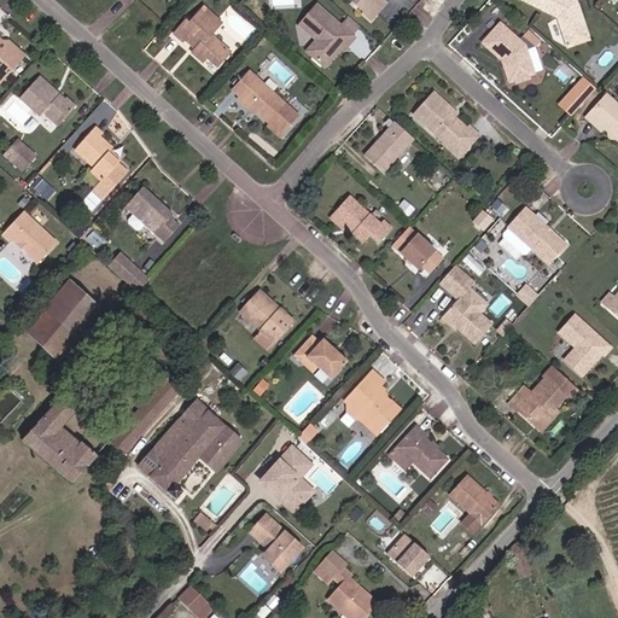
[(350,0),(366,12),(365,16),(372,22),(389,4),(384,0),(350,0)]
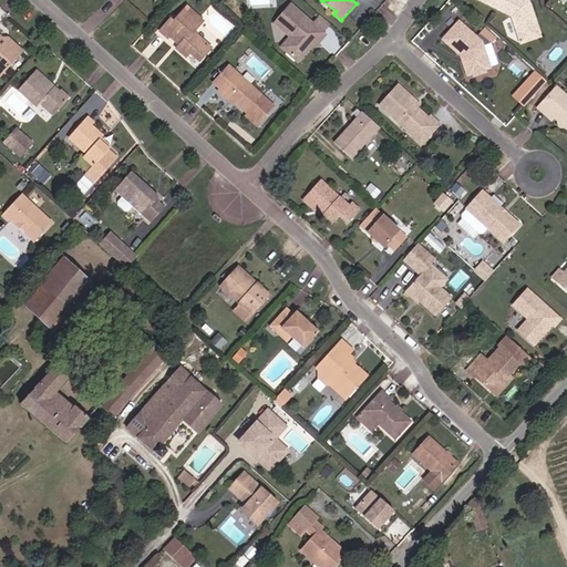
[(522,0),(473,0),(511,20),(515,35),(533,29),(535,23),(528,3),(522,0)]
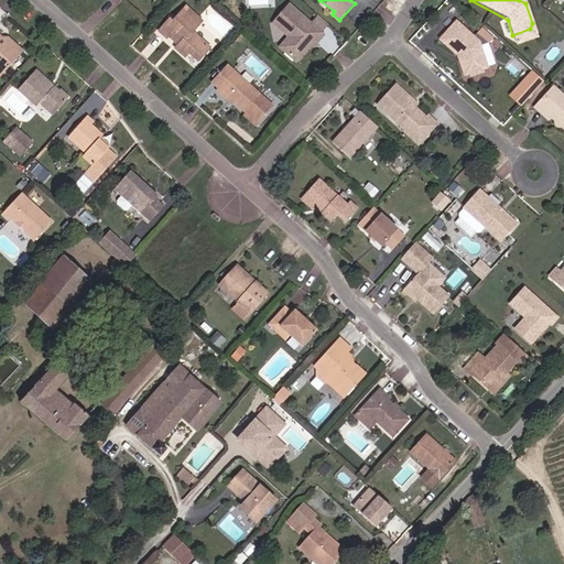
[(182,57),(186,52),(196,61),(207,49),(190,33),(199,22),(183,8),(170,23),(166,20),(156,31),(164,39),(165,38),(170,41),(173,39),(179,43),(173,50),(182,57)]
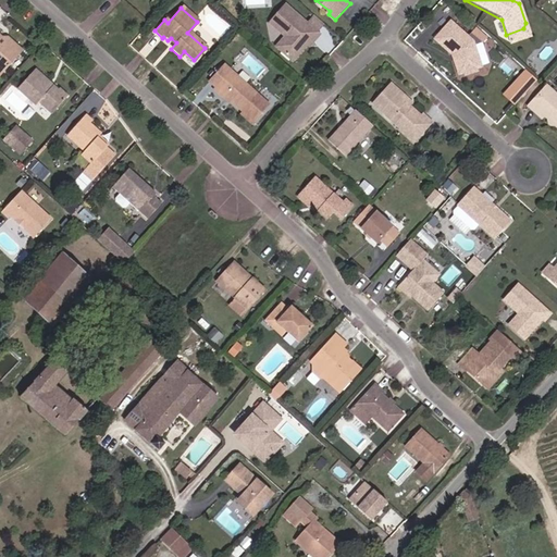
[(269,26),(284,40),(275,50),(292,64),(306,48),(308,49),(319,38),(284,9),(269,26)]
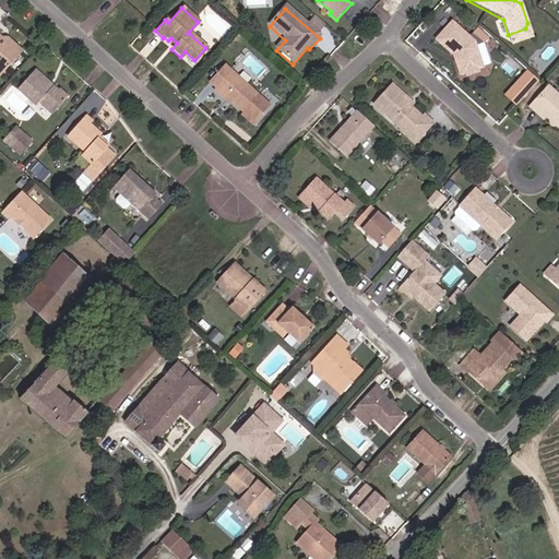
[(432,40),(451,57),(458,76),(463,75),(464,79),(478,73),(478,71),(484,69),(475,42),(453,21),(432,40)]
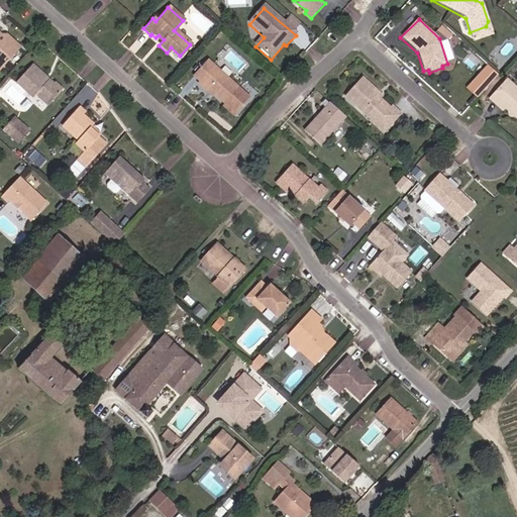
[(473,41),(492,36),(488,21),(486,26),(470,32),(473,41)]
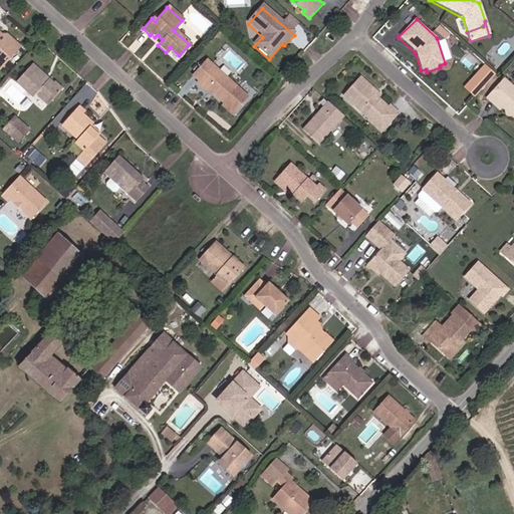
[(0,62),(3,66),(18,48),(4,36),(0,40),(0,62)]
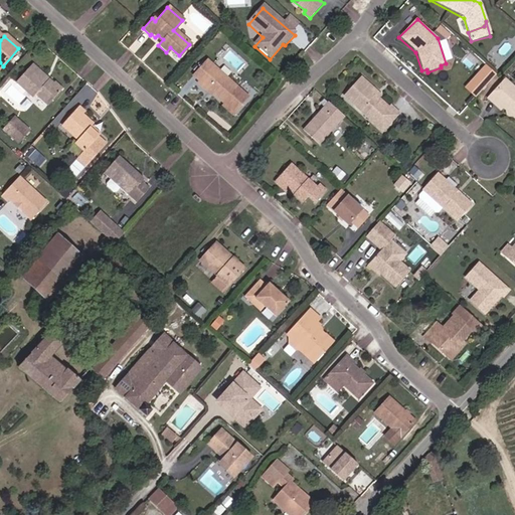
[(200,82),(211,93),(222,103),(234,113),(247,98),(236,88),(205,59),(192,75),(200,82)]
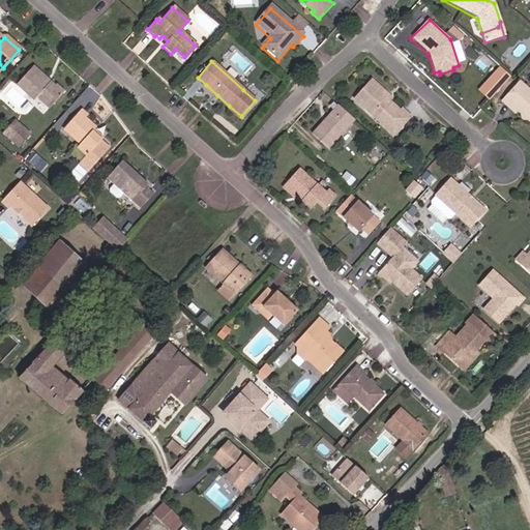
[(494,100),(512,74),(499,64),(480,90),(494,100)]
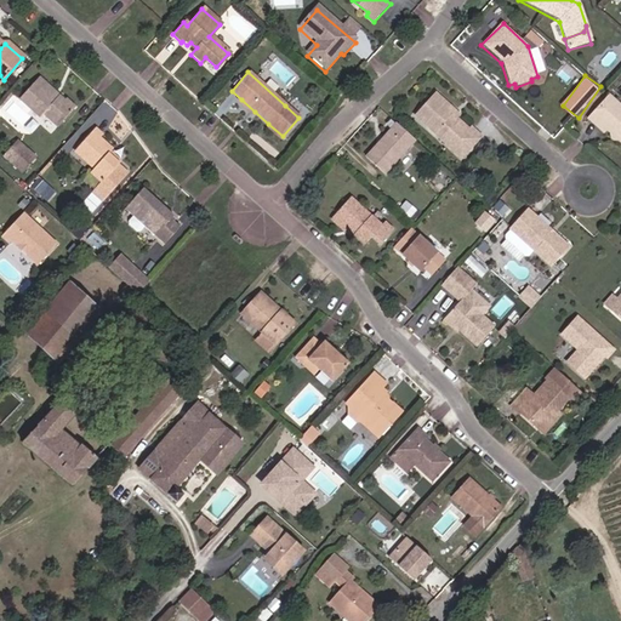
[(53,101),(57,96),(38,79),(33,84),(53,101)]
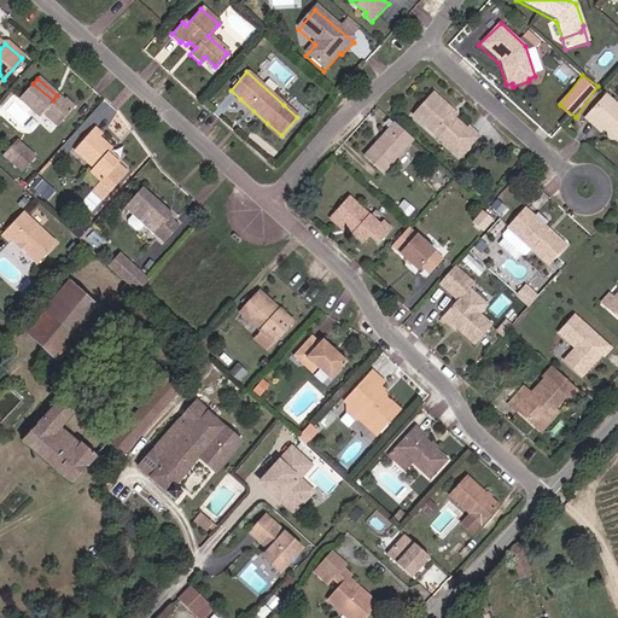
[(73,108),(57,95),(53,100),(33,83),(18,100),(38,116),(41,112),(57,126),(73,108)]
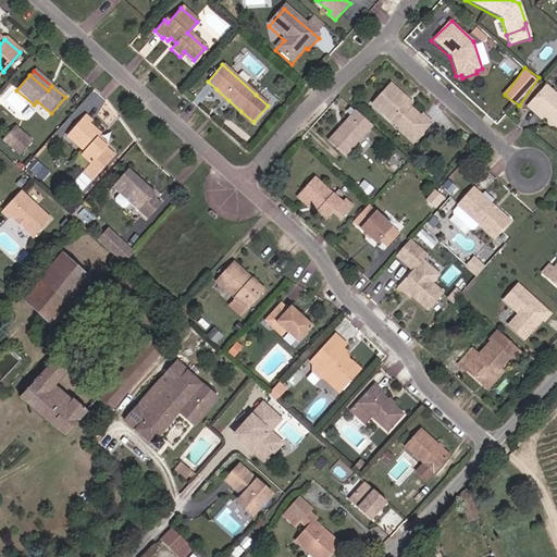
[(405,101),(408,98),(393,84),(373,104),(404,133),(410,125),(420,136),(432,122),(423,114),(421,116),(411,107),(405,101)]
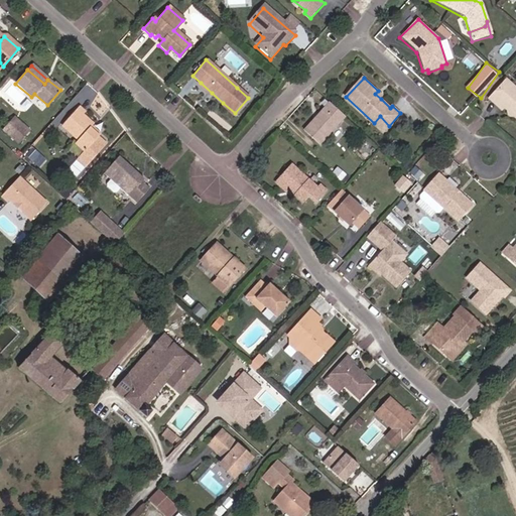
[(490,99),(501,110),(506,106),(515,115),(515,85),(509,80),(490,99)]
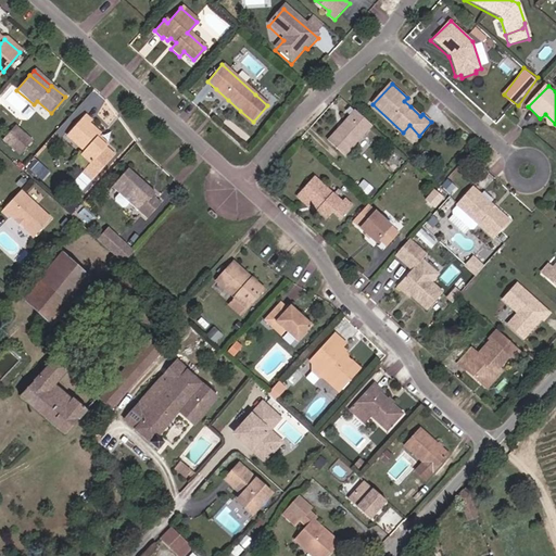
[(404,101),(411,106),(414,103),(407,98),(404,101)]
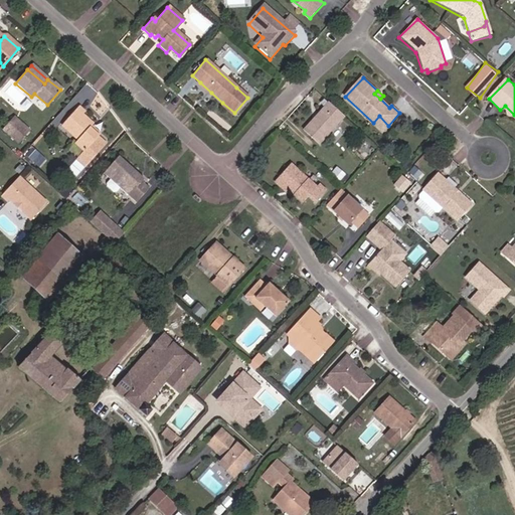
[(319,146),(345,117),(330,104),(304,131),(319,146)]
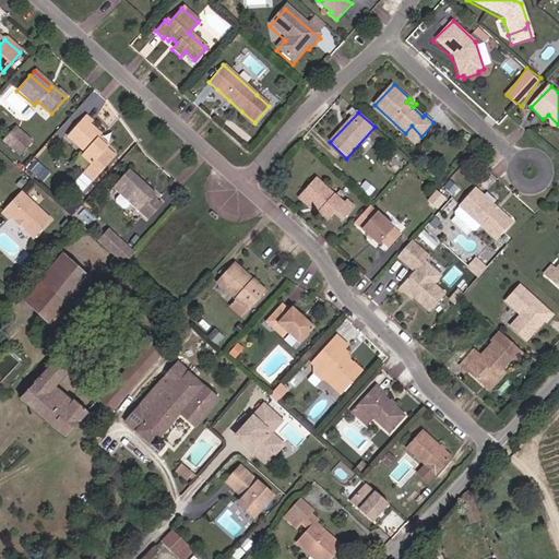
[(95,179),(115,161),(106,152),(108,150),(99,140),(102,139),(102,138),(91,127),(95,122),(88,117),(69,135),(86,153),(83,156),(92,165),(86,170),(95,179)]
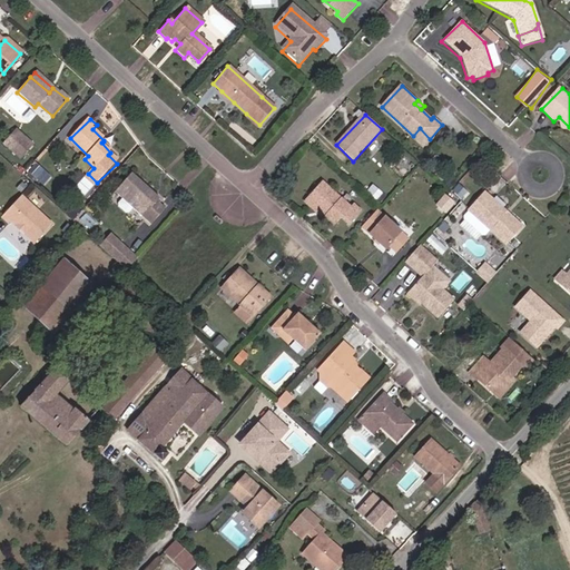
[(420,128),(413,136),(424,146),(430,139),(420,128)]
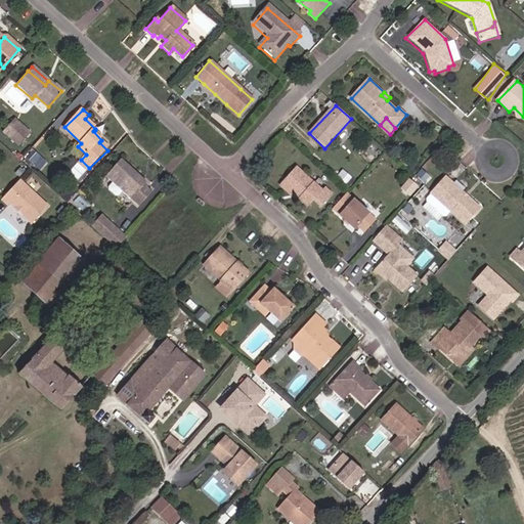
[(14,119),(4,131),(19,144),(30,133),(14,119)]
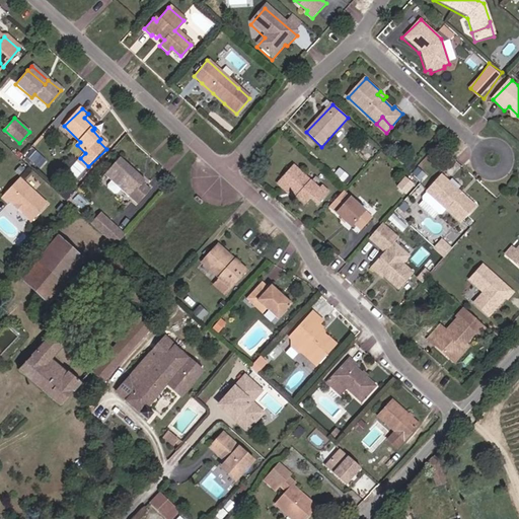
[(94,129),(92,130),(100,139),(102,137),(94,129)]
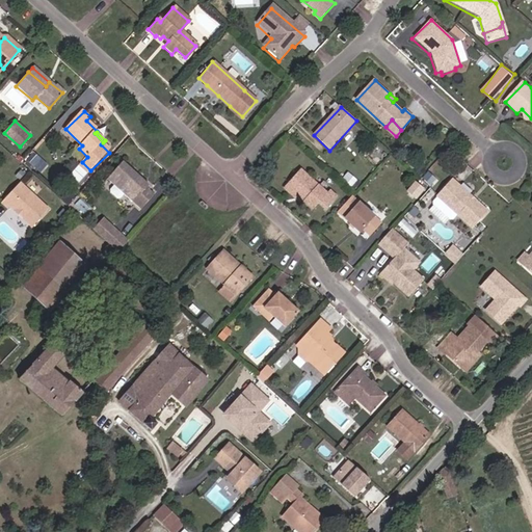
[(109,153),(111,151),(103,142),(101,144),(109,153)]
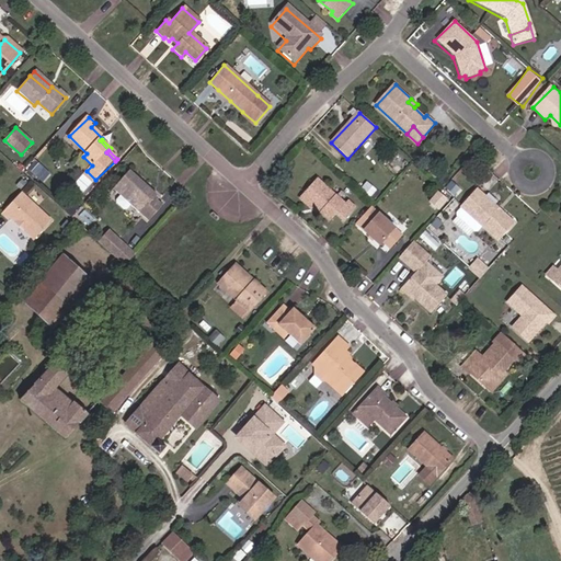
[(33,171),(39,163),(35,160),(29,167),(33,171)]
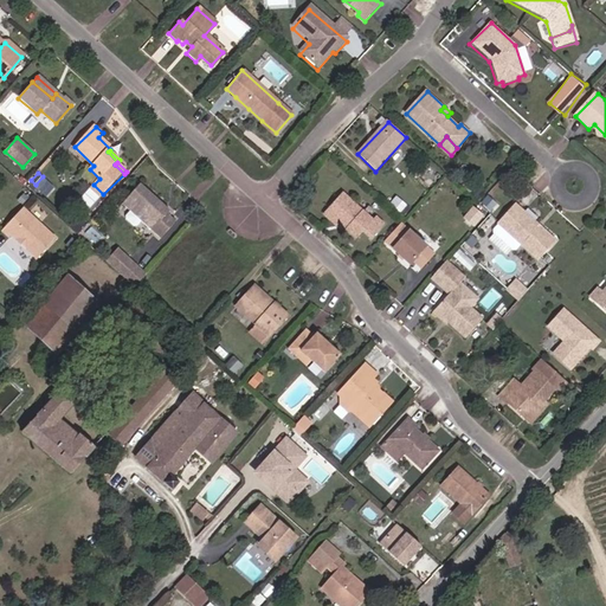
[(101,197),(103,194),(94,185),(91,187),(101,197)]
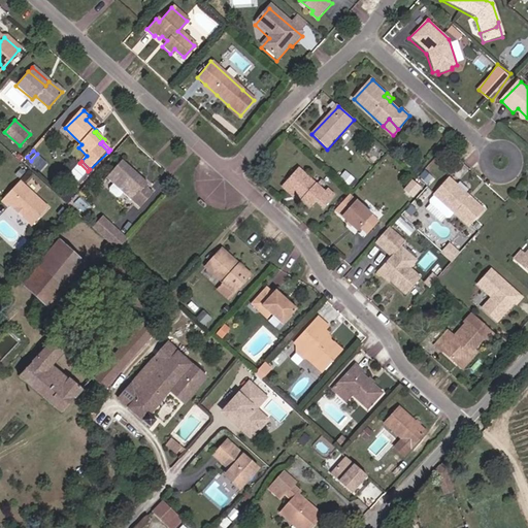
[(124,161),(108,178),(113,184),(124,192),(132,200),(140,207),(154,192),(149,187),(147,188),(145,186),(149,182),(124,161)]
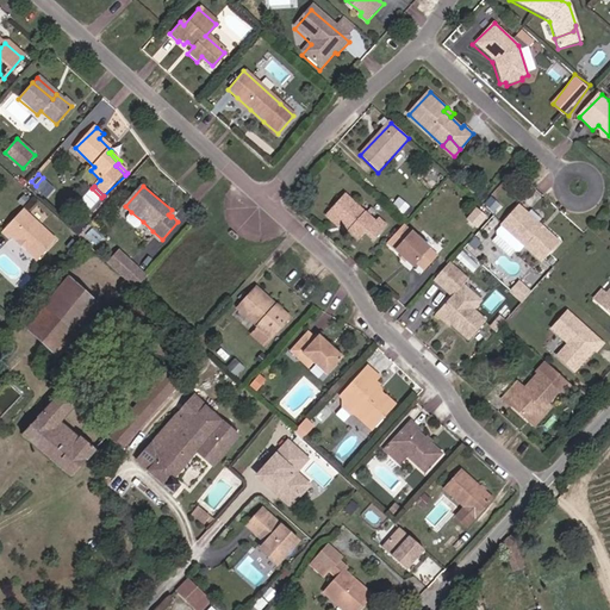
[(338,226),(340,224),(344,219),(353,226),(349,231),(358,238),(365,232),(371,238),(384,225),(377,218),(373,222),(343,194),(325,216),(338,226)]
